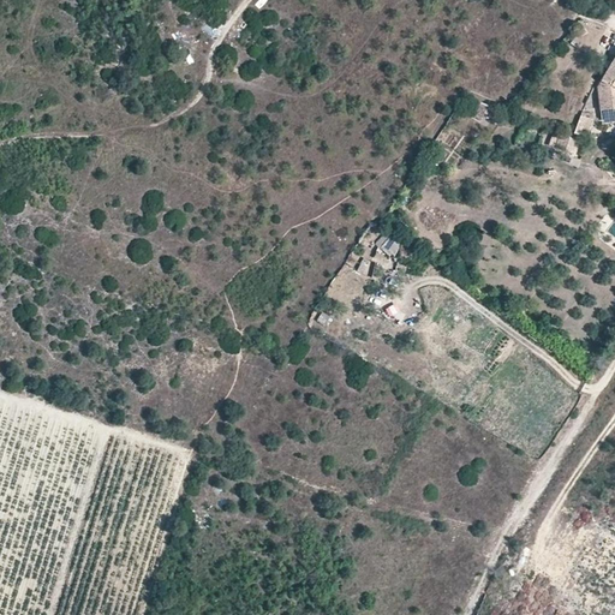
[(614,58),(598,87),(603,113),(614,109),(614,58)]
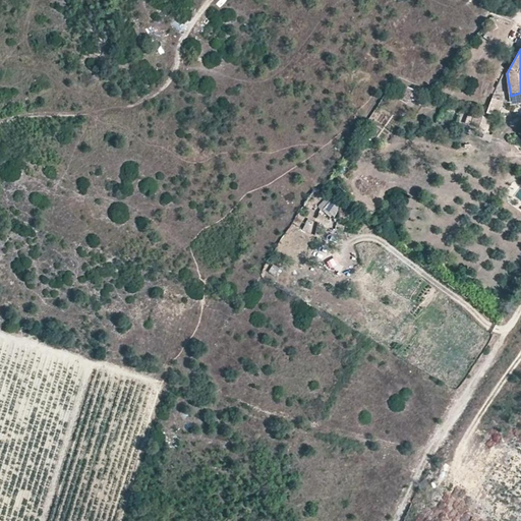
[(487,113),(500,116),(504,98),(491,95),(487,113)]
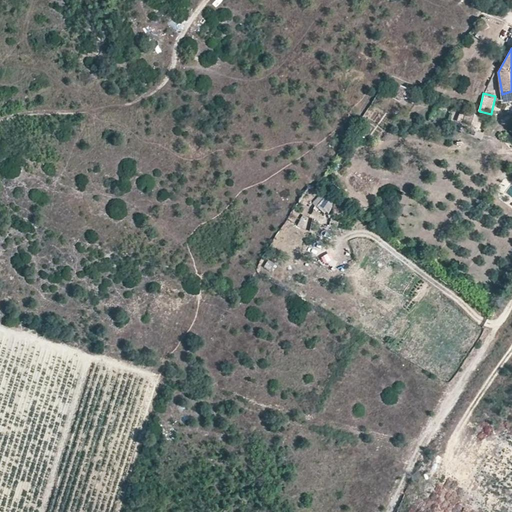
[(473,127),(477,116),(466,112),(462,124),(473,127)]
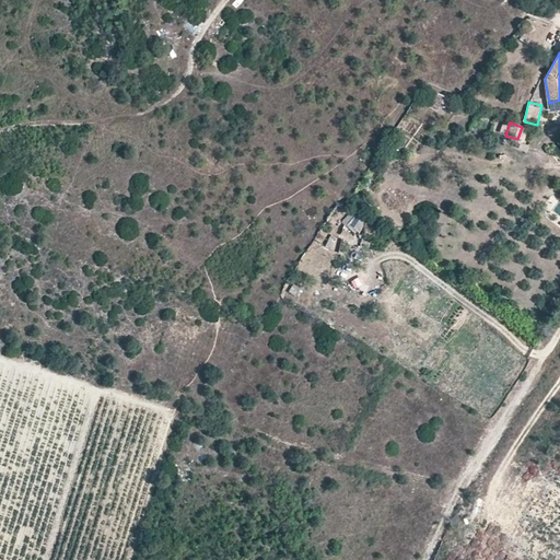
[(346,228),(358,235),(364,224),(352,217),(346,228)]
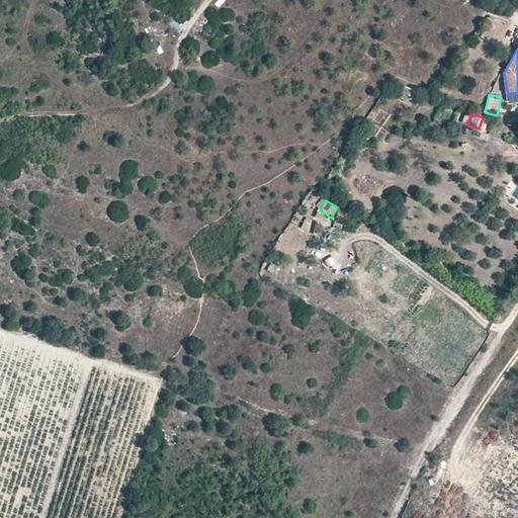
[(306,217),(301,229),(310,232),(314,220),(306,217)]
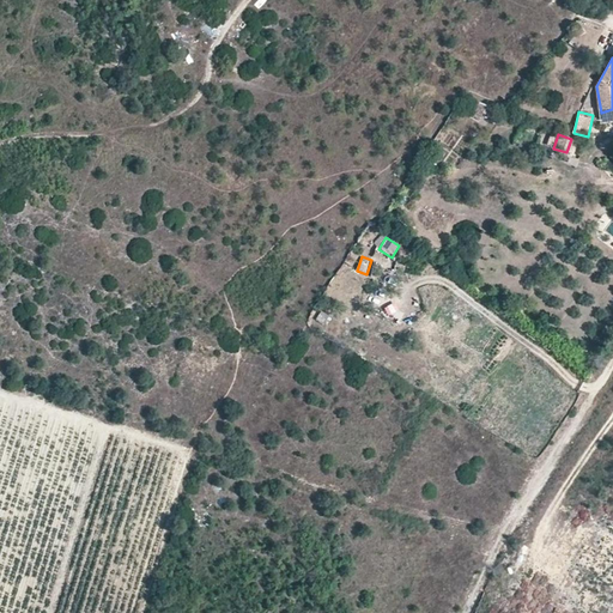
[(321,311),(317,321),(326,325),(331,315),(321,311)]
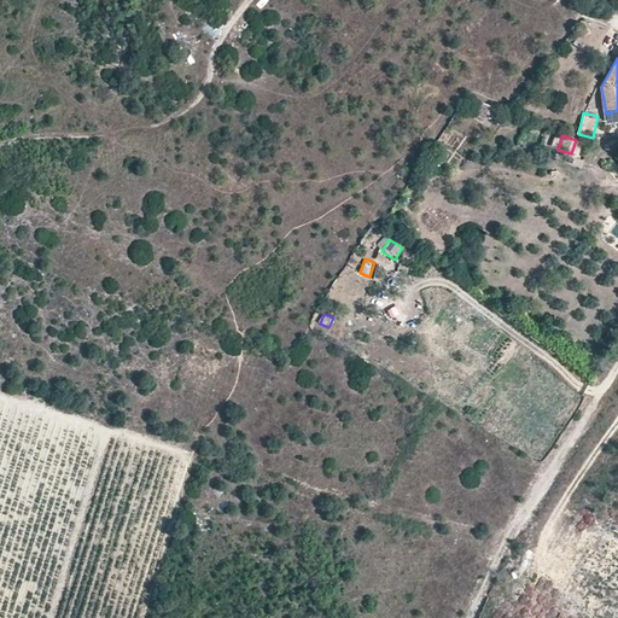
All buildings are outlined.
